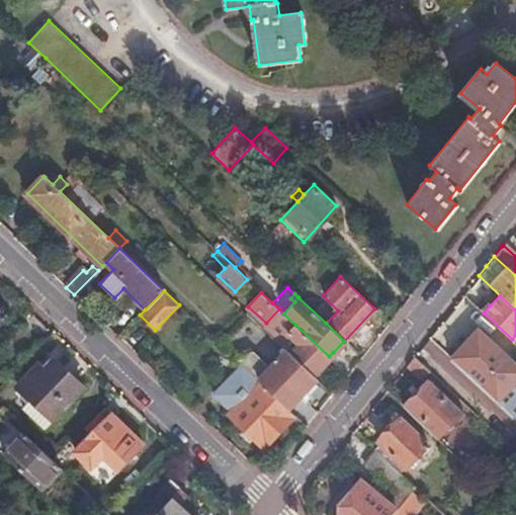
[(312,374),(329,356),(295,325),(281,338),(293,350),(289,354),(312,374)]
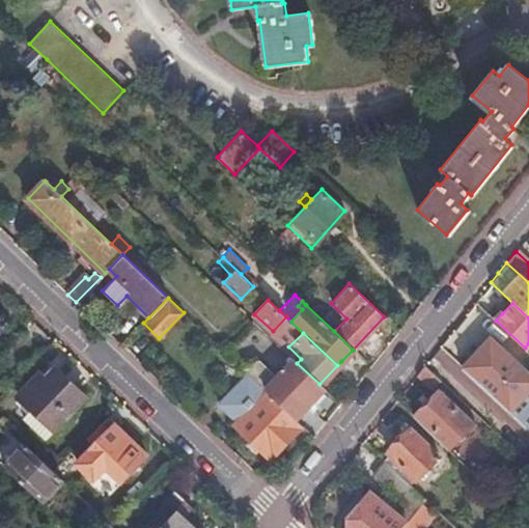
[(476,353),(462,367),(528,429),(528,401),(522,395),(528,387),(528,376),(504,354),(492,367),(476,353)]
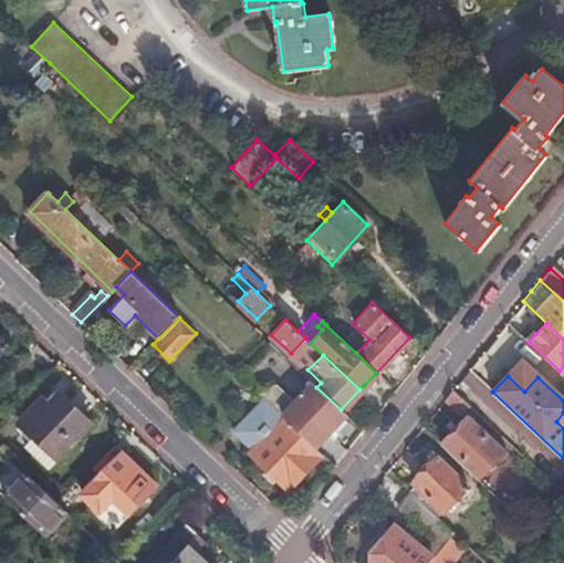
[(313,446),(344,413),(341,409),(316,387),(307,378),(303,383),(309,388),(294,402),(277,385),(263,398),(313,446)]
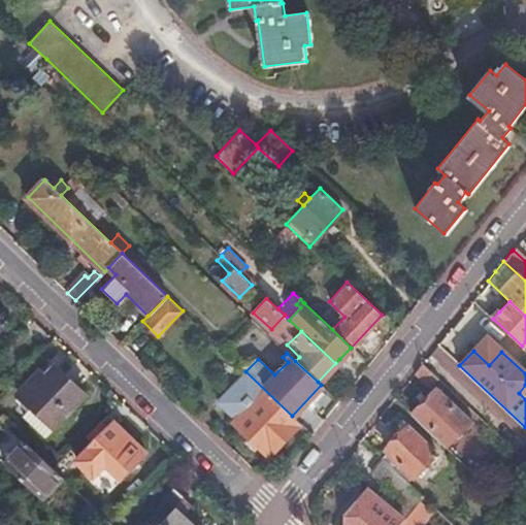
[(335,363),(339,367),(344,363),(339,359),(335,363)]
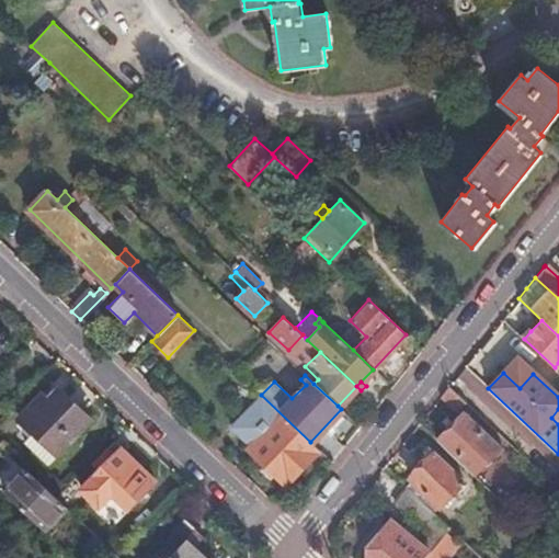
[(448,385),(438,397),(456,414),(466,402),(448,385)]
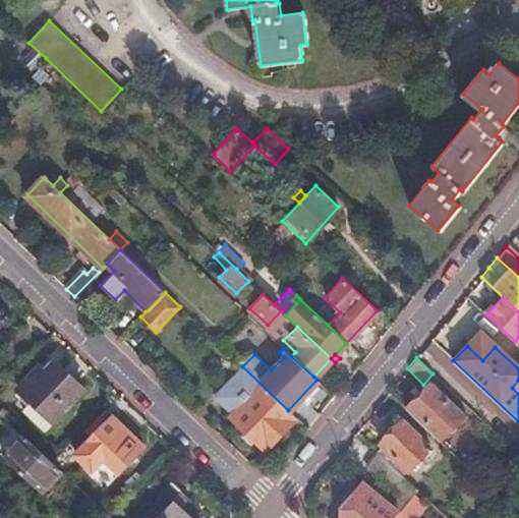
[(242,366),(234,359),(228,365),(236,373),(215,397),(232,412),(228,416),(264,451),(295,417),(288,410),(242,366)]
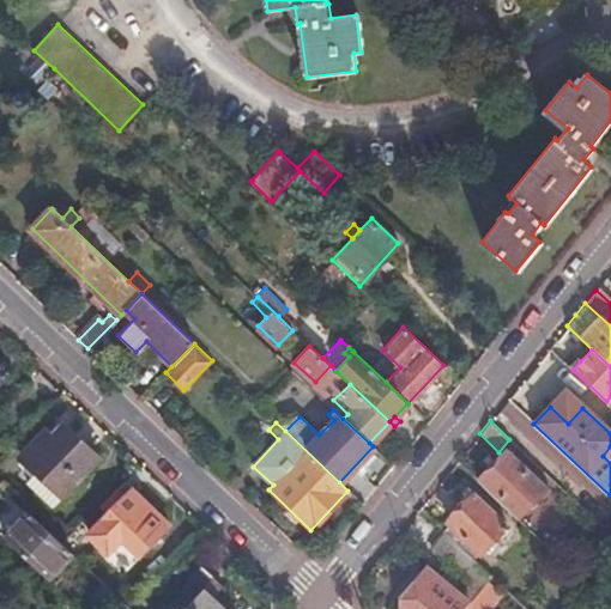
[(19,455),(62,495),(97,458),(62,424),(50,436),(43,430),(19,455)]
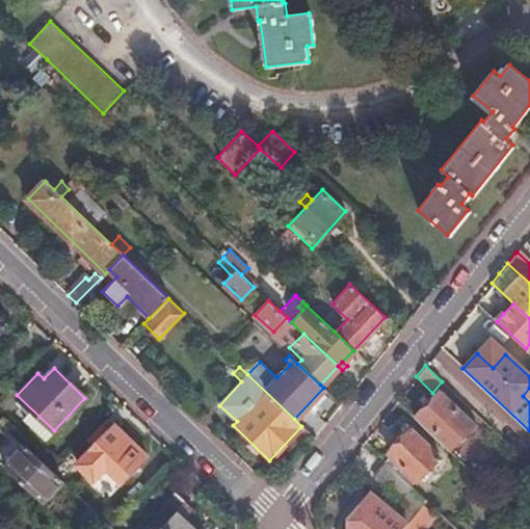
[(440,392),(413,419),(447,451),(456,442),(474,425),(440,392)]
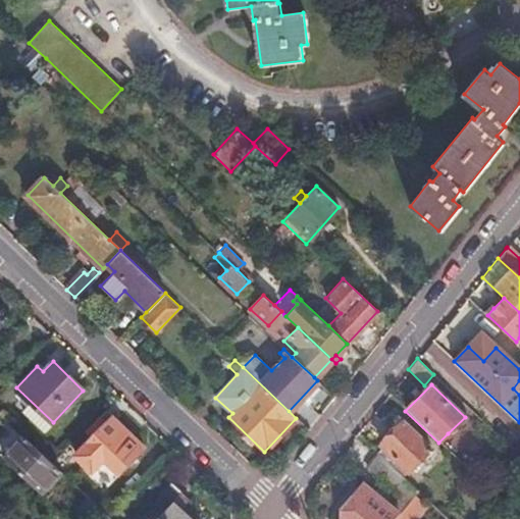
[(104,459),(118,473),(144,449),(111,417),(103,425),(96,418),(85,430),(92,437),(75,455),(93,471),(104,459)]
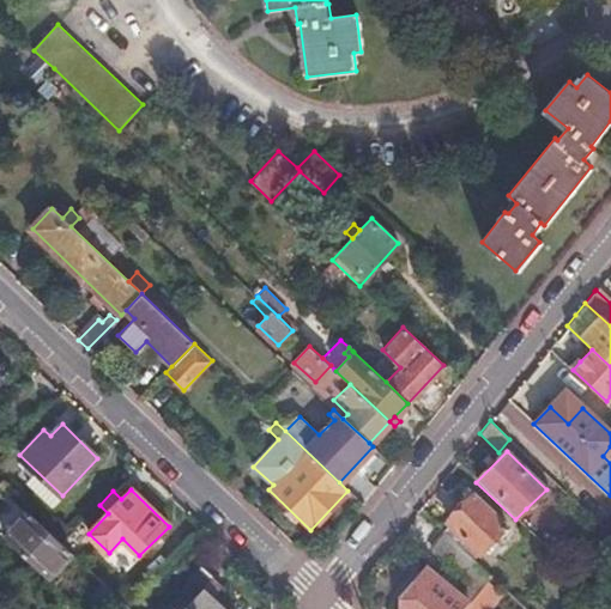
[(449,522),(442,530),(465,552),(471,558),(478,550),(482,554),(507,527),(472,494),(447,519),(449,522)]
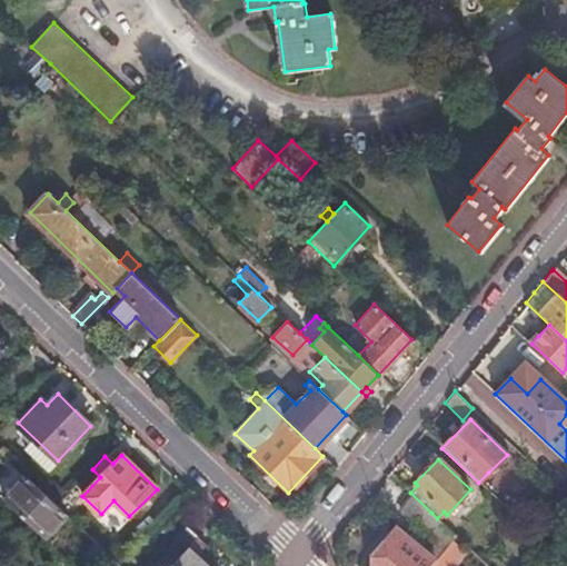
[(478,483),(493,497),(503,486),(488,473),(478,483)]
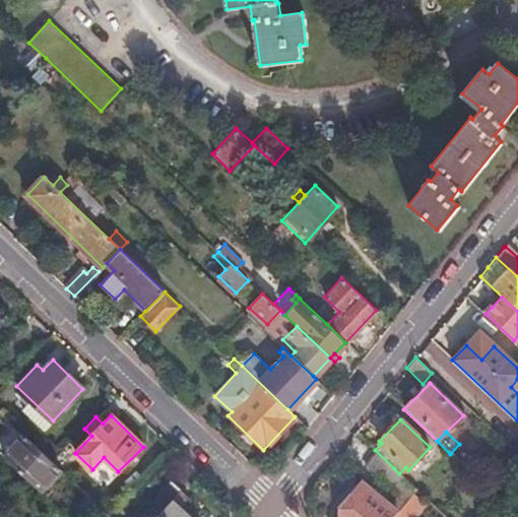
[(24,434),(4,456),(40,490),(60,467),(49,457),(24,434)]
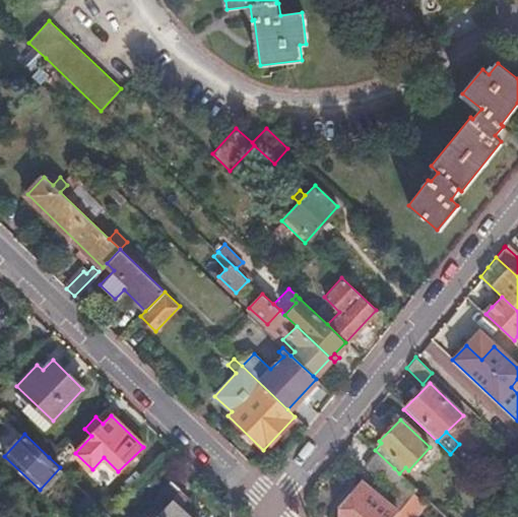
[(394,468),(375,450),(362,463),(382,482),(394,468)]
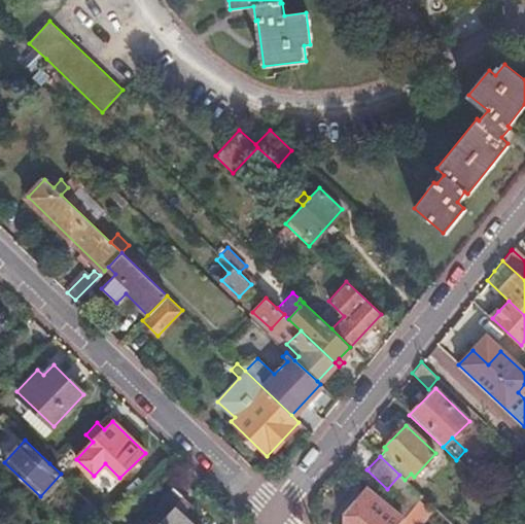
[(408,511),(409,509),(420,495),(405,480),(399,475),(387,489),(408,511)]
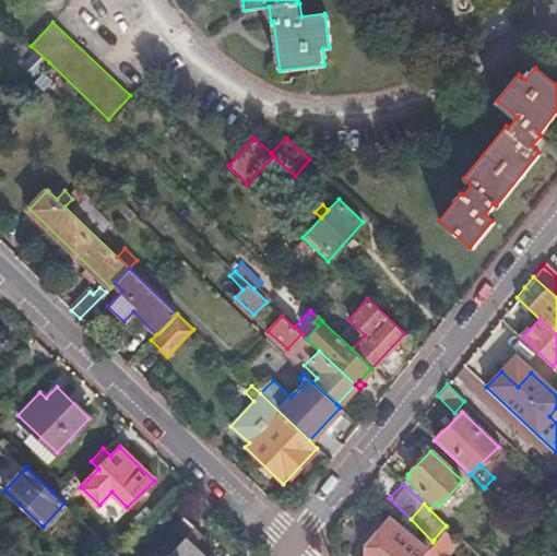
[(162,555),(208,555),(193,541),(201,532),(182,513),(152,546),(162,555)]
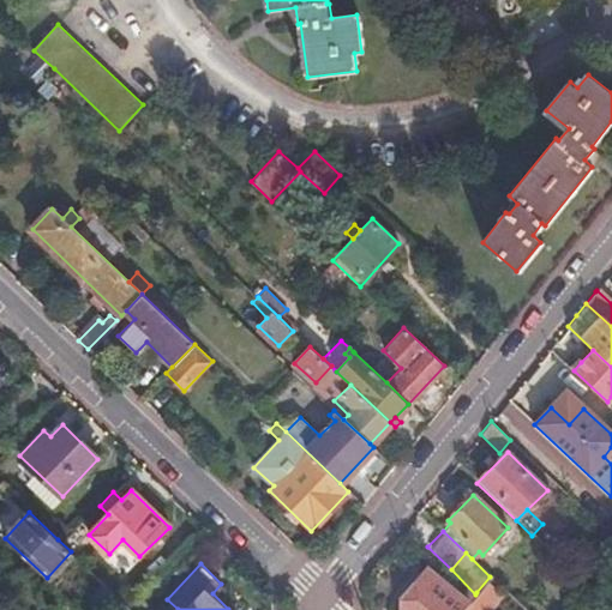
[(412,609),(463,609),(469,602),(426,568),(407,592),(418,603),(412,609)]
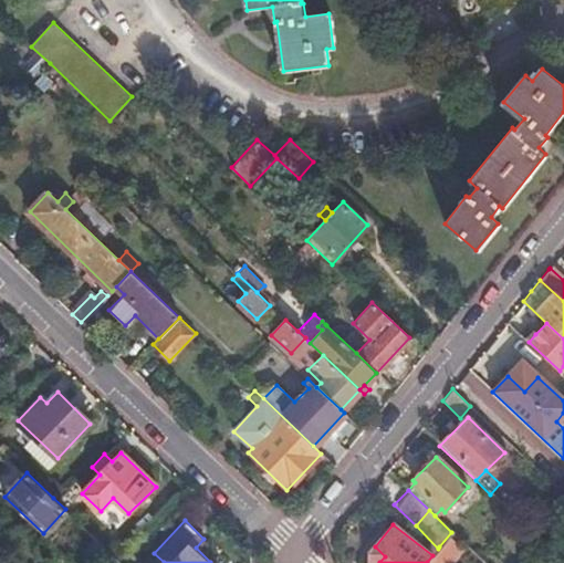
[(93,535),(87,541),(93,545),(98,540),(93,535)]
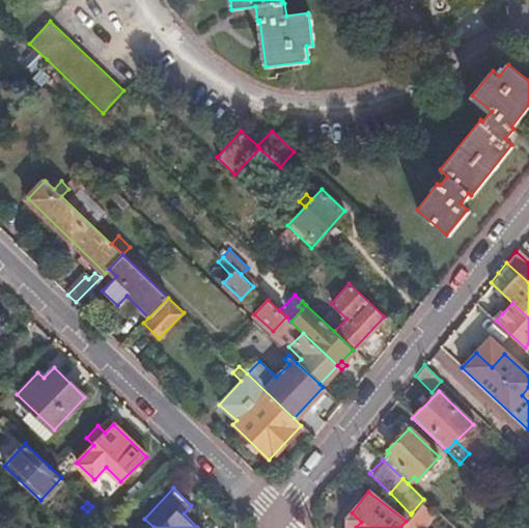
[(414,527),(420,520),(412,512),(411,515),(406,521),(400,527),(414,527)]
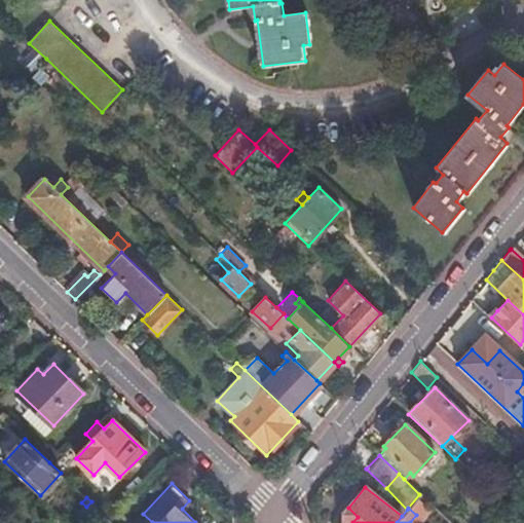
[(119,511),(111,519),(115,522),(131,522),(132,522),(119,511)]
